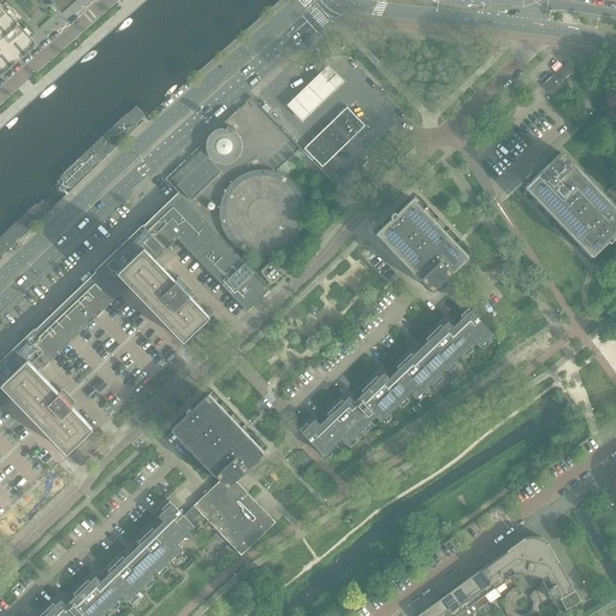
[(49,0),(60,12),(61,13),(77,0),(49,0)]
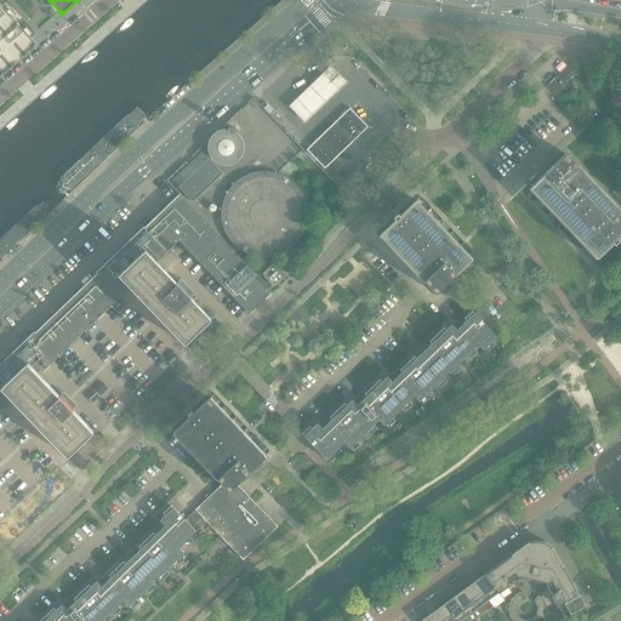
[(0,78),(38,46),(35,43),(30,38),(0,3),(0,78)]
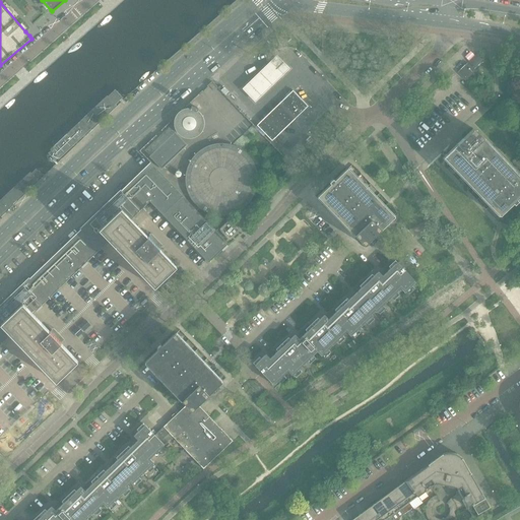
[(482,61),(476,55),(469,62),(474,68),(482,61)]
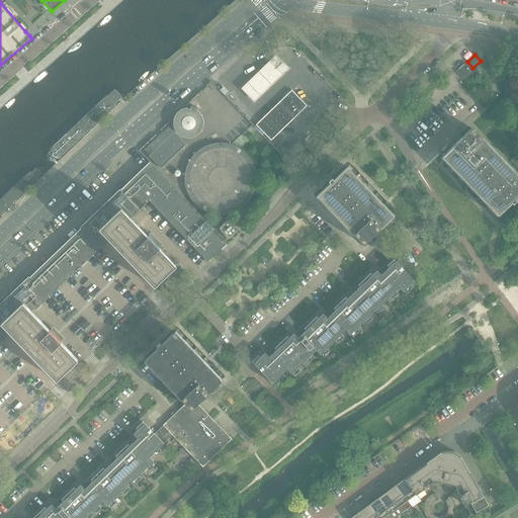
[(275,56),(241,89),(254,102),(288,69),(275,56)]
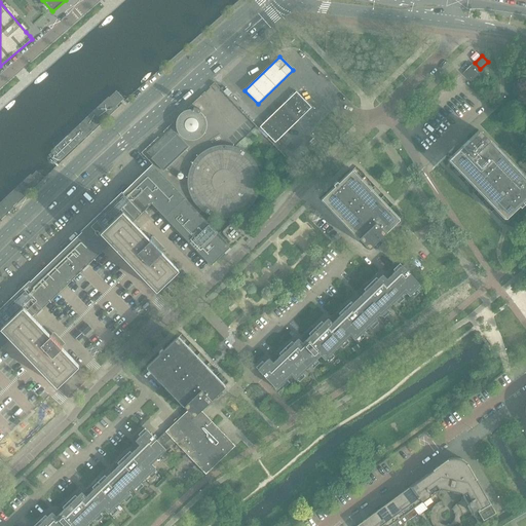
[(482,72),(473,63),(462,73),(471,82),(482,72)]
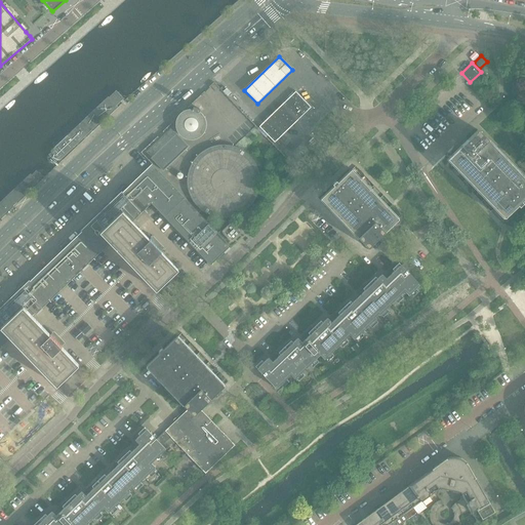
[(52,168),(119,104),(126,97),(122,92),(114,91),(106,97),(49,152),(47,156),(46,162),(52,168)]
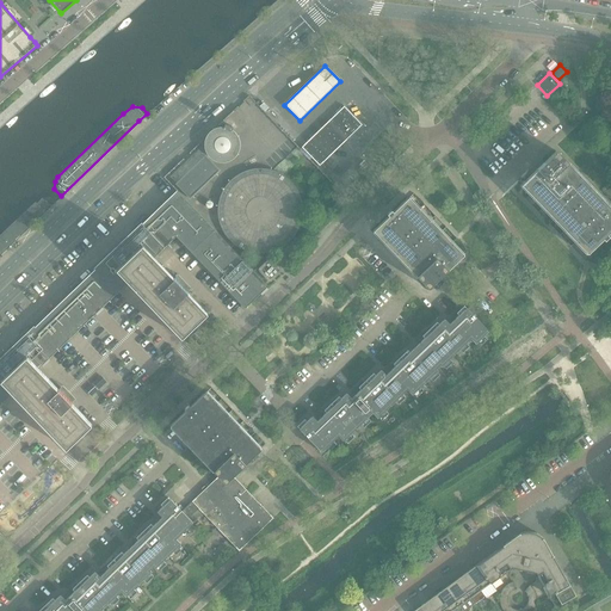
[(319,166),(362,125),(344,106),(302,148),(319,166)]
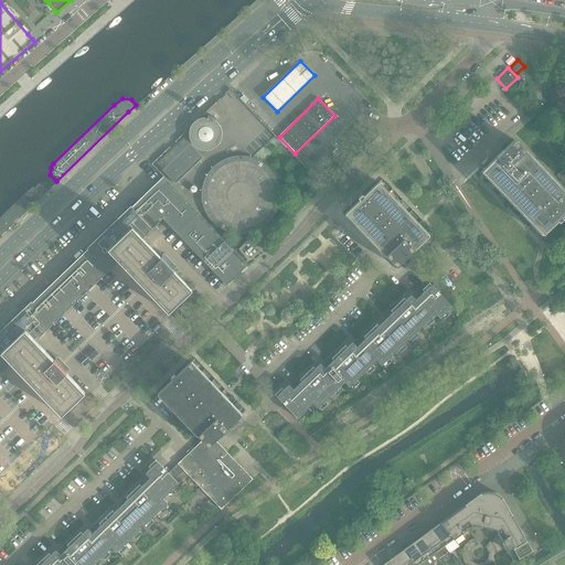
[(190,130),(190,134),(190,136),(190,138),(191,140),(192,142),(192,144),(194,146),(198,148),(201,149),(205,150),(209,150),(212,149),(216,146),(217,144),(220,140),(221,137),(221,134),(221,130),(219,127),(216,124),(214,121),(215,118),(208,115),(206,119),(202,119),(199,120),(195,123),(193,125),(191,128),(190,130)]
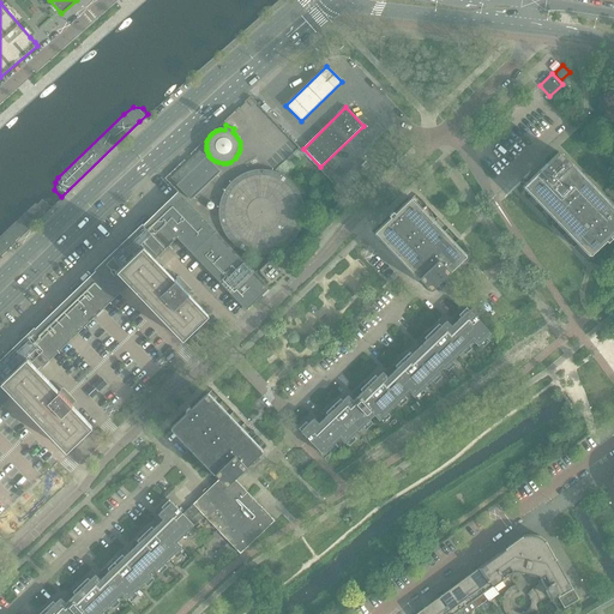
[(613,232),(613,210),(559,152),(541,169),(609,240),(611,238),(609,236),(613,232)]
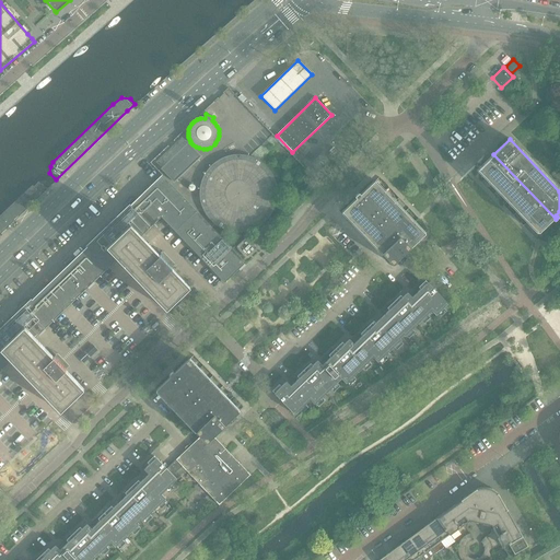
[(188,143),(161,168),(174,183),(201,156),(188,143)]
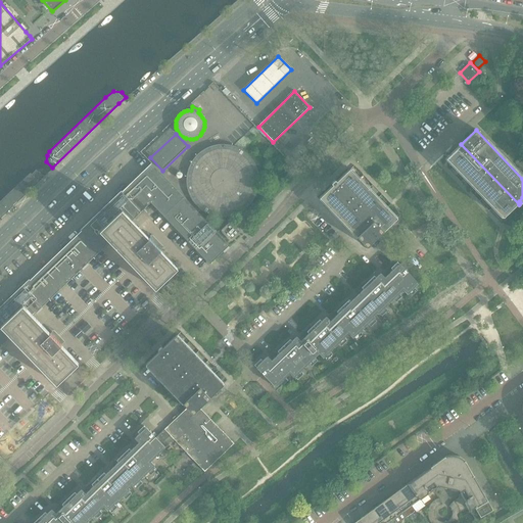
[(204,210),(216,216),(227,217),(239,214),(249,207),(256,198),(260,187),(260,175),(257,163),(250,153),(240,147),(228,143),(217,144),(205,149),(196,157),(190,168),(188,180),(190,191),(195,202),(204,210)]
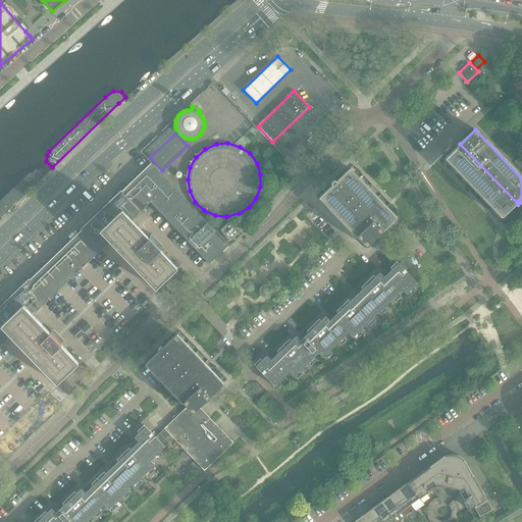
[(518,204),(460,144),(445,158),(455,169),(456,168),(502,215),(501,216),(501,217),(514,205),(516,206),(518,204)]
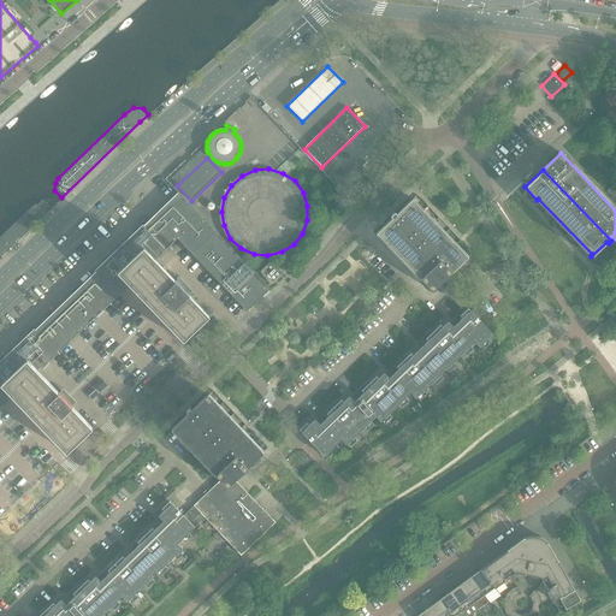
[(0,408),(9,401),(13,397),(1,384),(27,360),(39,372),(46,365),(125,289),(129,285),(117,272),(143,248),(155,260),(166,250),(167,248),(177,240),(178,240),(201,217),(178,193),(143,226),(142,225),(94,272),(95,273),(35,331),(34,330),(0,361),(0,408)]
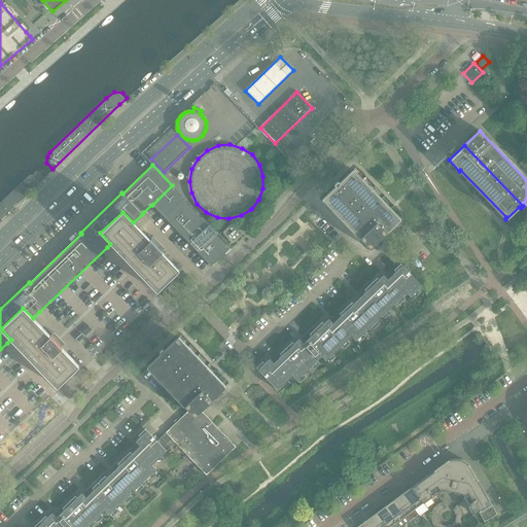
[(0,217),(45,174),(38,167),(0,204),(0,217)]
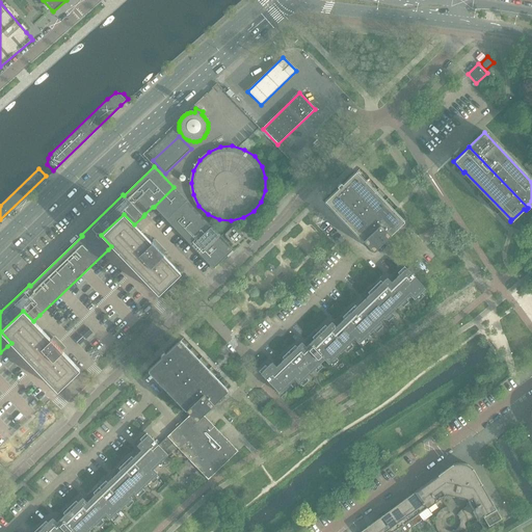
[(392,212),(382,203),(355,174),(356,173),(355,171),(342,185),(340,183),(337,187),(338,188),(324,202),(372,251),(396,229),(403,222),(395,213),(393,211),(392,212)]
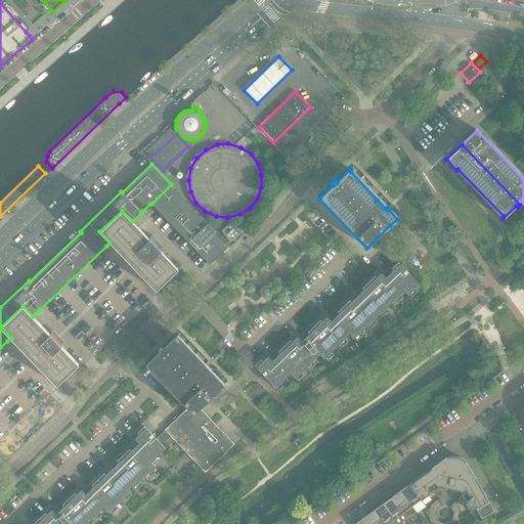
[(222,237),(210,224),(171,184),(151,204),(210,265),(229,246),(222,237)]
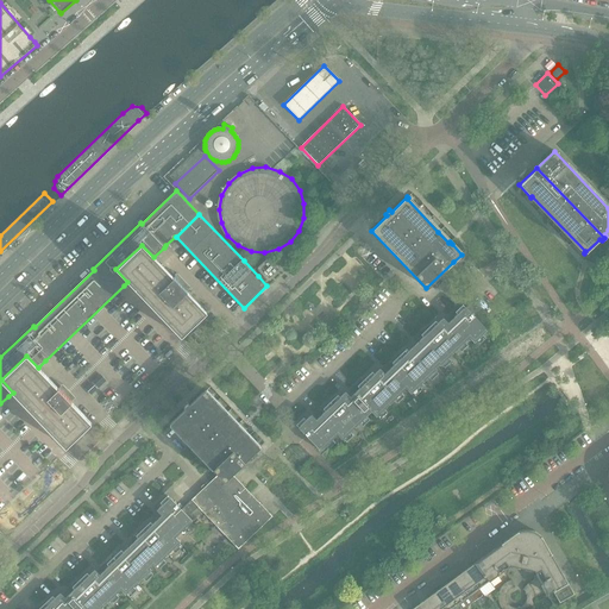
[(206,313),(193,300),(187,292),(190,288),(177,274),(173,278),(154,257),(142,245),(115,269),(127,282),(181,337),(206,313)]
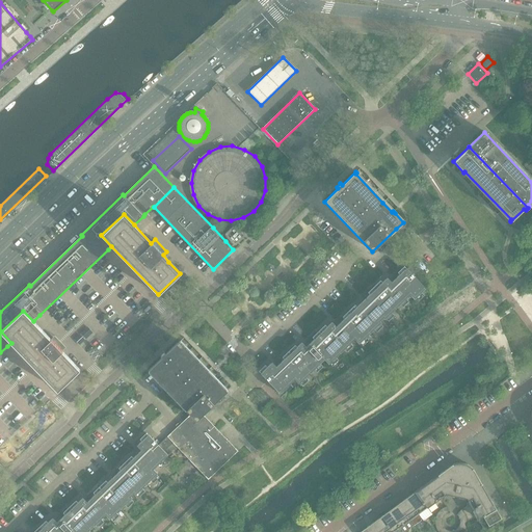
[(238,229),(236,227),(235,227),(227,235),(225,235),(225,236),(229,239),(235,245),(236,244),(244,236),(244,235),(238,229)]
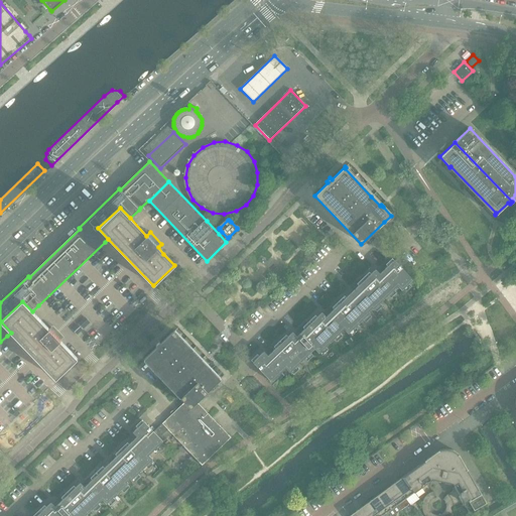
[(406,261),(401,255),(395,261),(400,267),(406,261)]
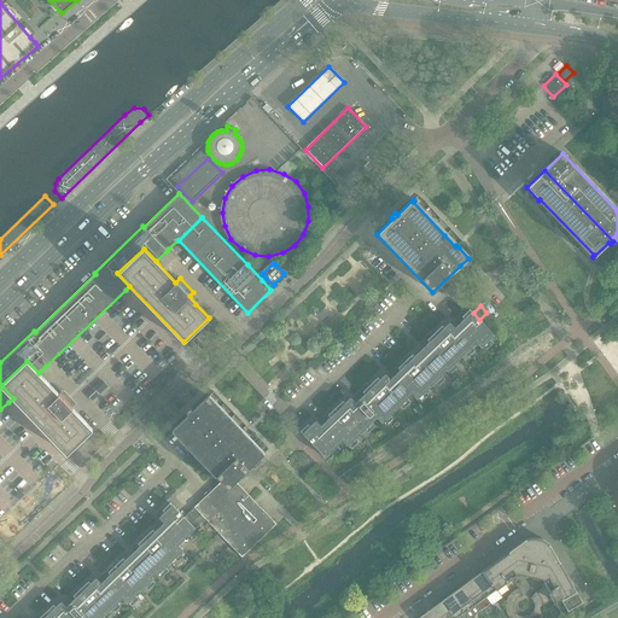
[(494,336),(479,320),(473,313),(472,312),(455,328),(472,347),(476,343),(481,349),(494,336)]
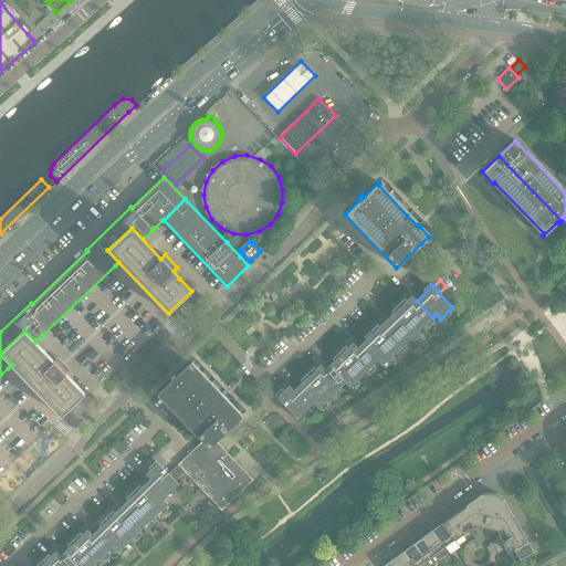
[(432,317),(417,301),(411,296),(385,322),(404,342),(407,338),(409,341),(432,317)]
